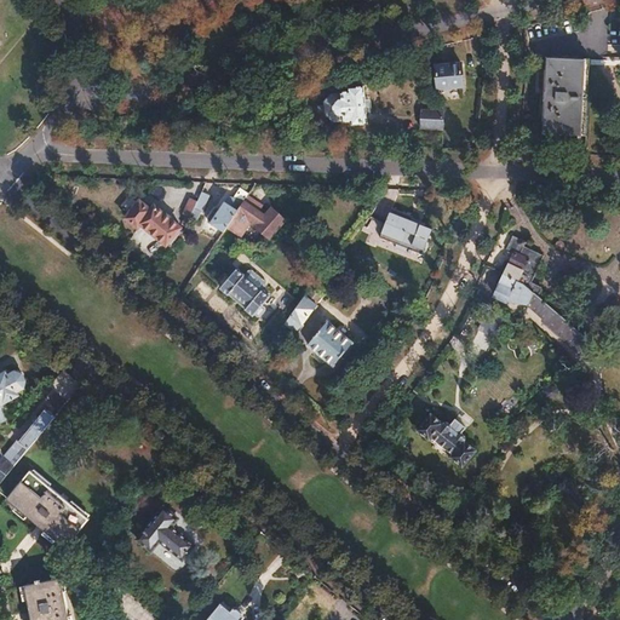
[(546,58),(543,133),(581,136),(586,61),(546,58)]
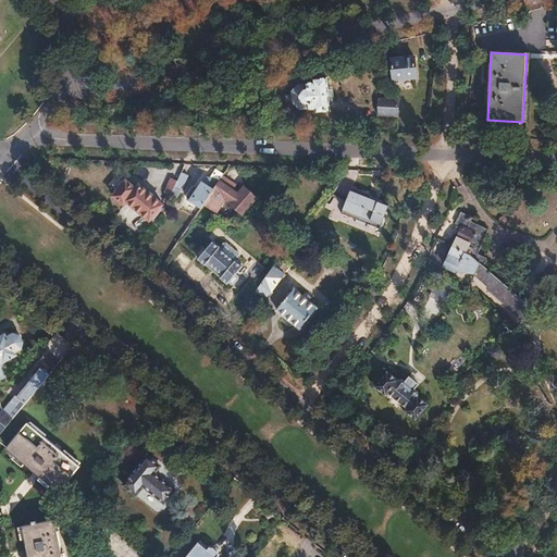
[(415,57),(391,60),(393,79),(417,78),(415,57)]
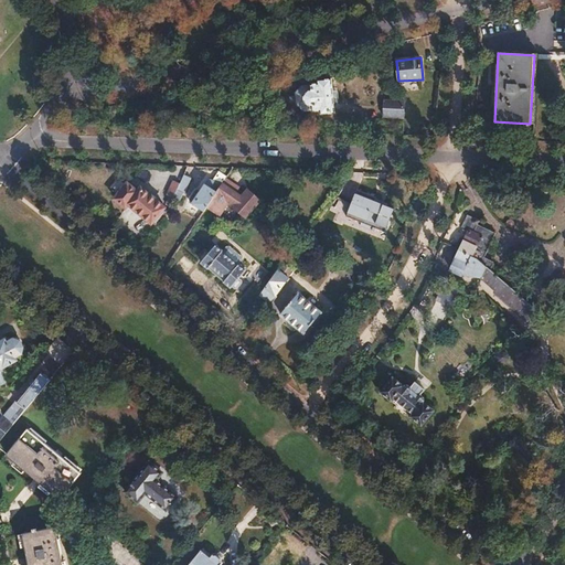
[(304,91),(302,95),(302,102),(306,106),(311,106),(311,112),(319,110),(320,115),(334,113),(331,78),(317,80),(317,84),(309,85),(309,91),(304,91)]
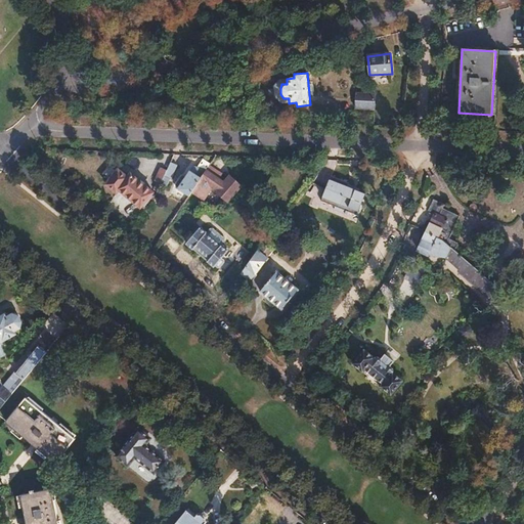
[(356,93),(356,108),(373,108),(374,108),(375,93),(374,93),(373,93),(373,88),(364,87),(364,93),(356,93)]
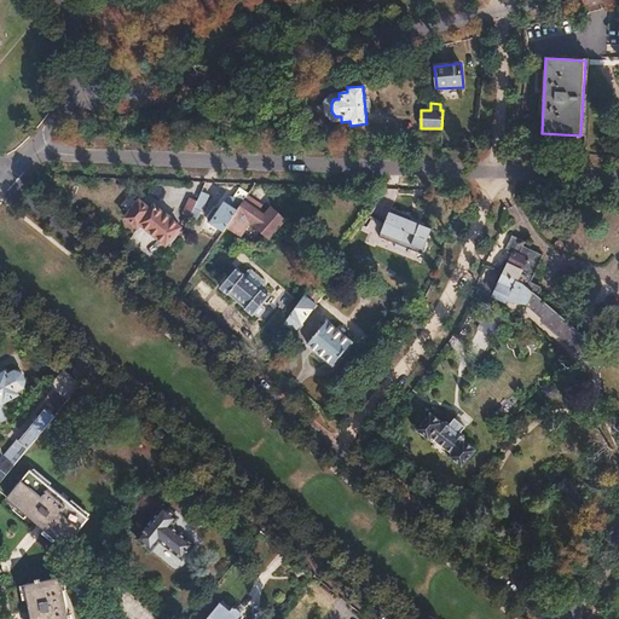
[(241,186),(233,197),(237,198),(244,189),(241,186)]
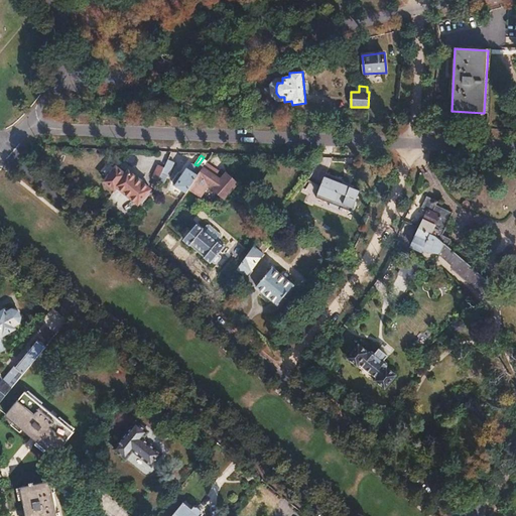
[(177,176),(173,182),(174,184),(177,187),(185,194),(188,188),(203,167),(206,163),(208,159),(204,157),(198,165),(195,164),(189,163),(181,175),(177,176)]
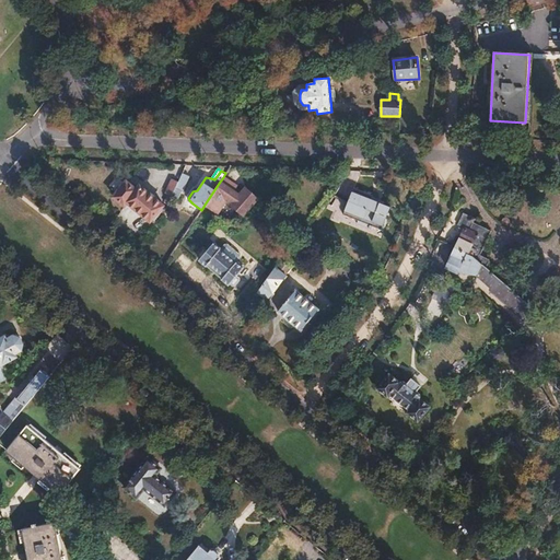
[(178,182),(174,190),(182,194),(188,179),(181,176),(178,182)]
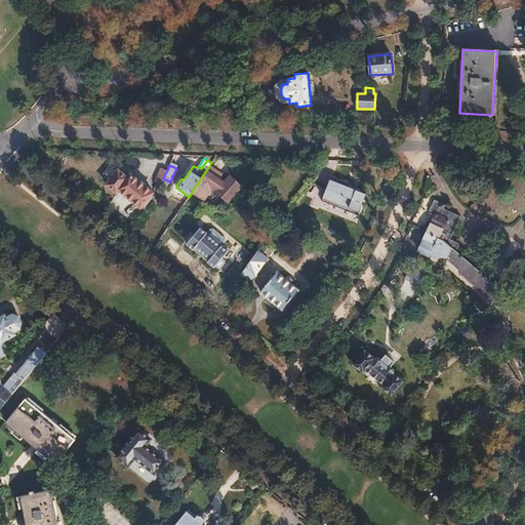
[(140,207),(142,205),(146,208),(150,202),(156,195),(153,193),(153,192),(154,192),(142,182),(131,173),(129,175),(128,176),(117,166),(105,182),(116,191),(118,188),(140,207)]
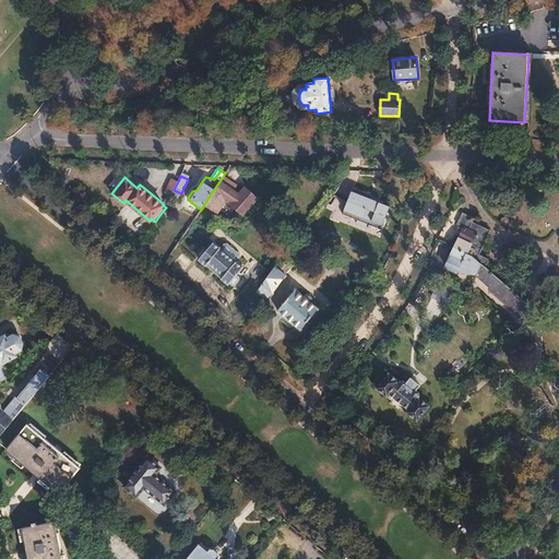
[(223,177),(219,181),(204,204),(217,213),(226,199),(232,203),(230,204),(244,215),(258,198),(245,187),(239,194),(234,191),(237,186),(223,177)]
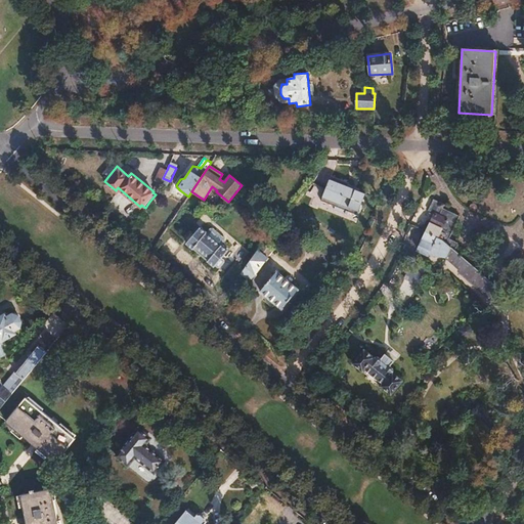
[(161,168),(155,181),(158,182),(155,188),(158,189),(163,178),(167,170),(161,168)]
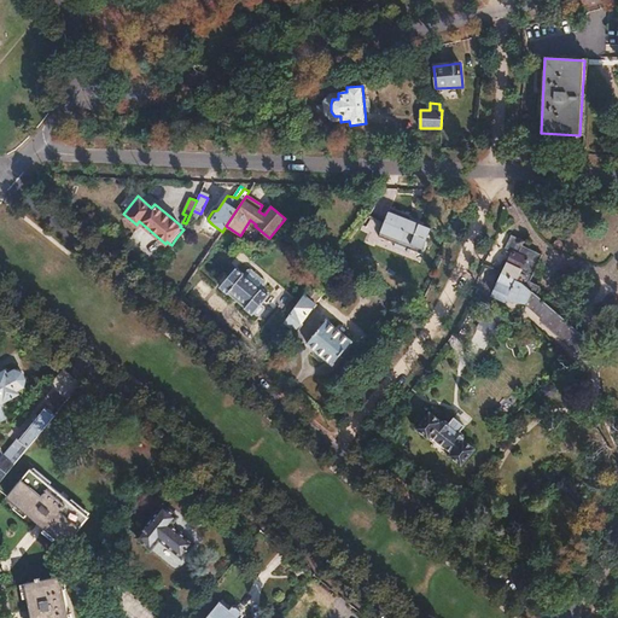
[(400,202),(385,229),(401,237),(398,240),(414,249),(417,245),(425,250),(437,227),(417,216),(420,211),(400,202)]
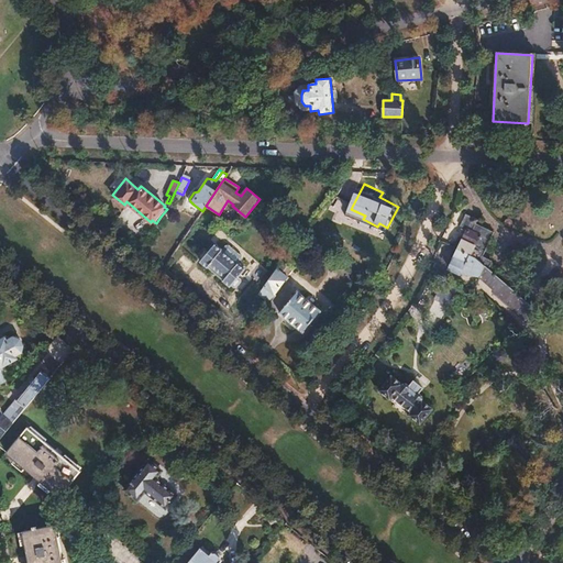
[(194,205),(189,210),(190,214),(195,218),(199,217),(202,211),(194,205)]
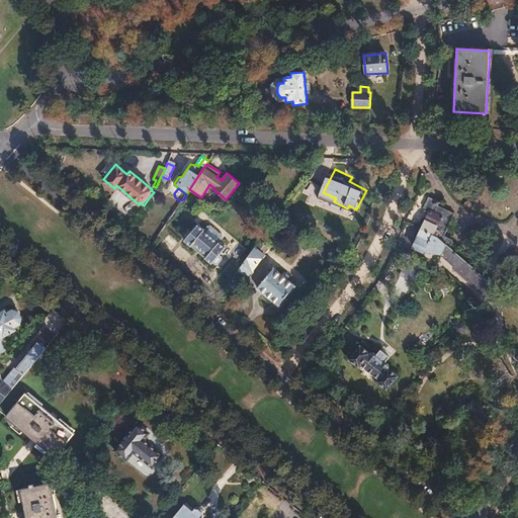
[(420,221),(417,227),(421,229),(432,235),(433,232),(438,234),(439,236),(438,237),(450,248),(451,244),(449,242),(442,238),(452,217),(436,209),(437,205),(433,203),(424,223),(420,221)]
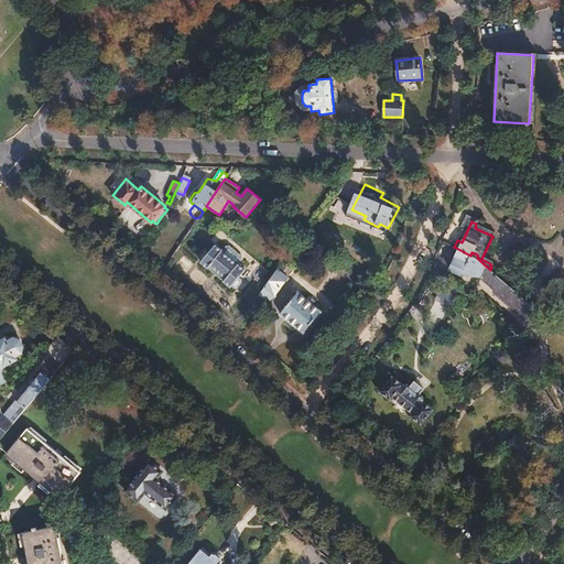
[(217,243),(202,262),(230,286),(231,285),(238,278),(246,269),(239,263),(238,264),(223,251),(224,250),(217,243)]
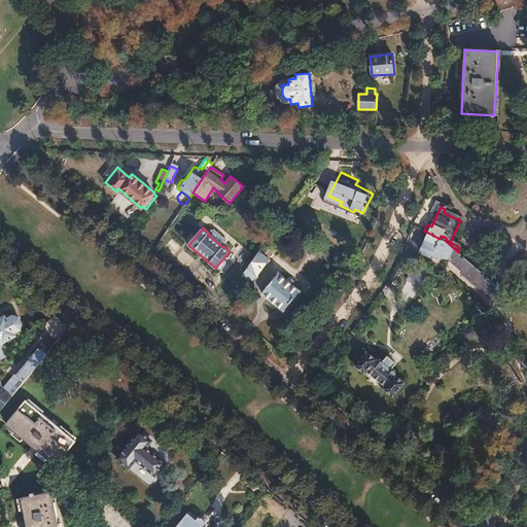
[(209,234),(208,235),(222,247),(223,246),(226,242),(226,239),(215,230),(212,230),(209,234)]
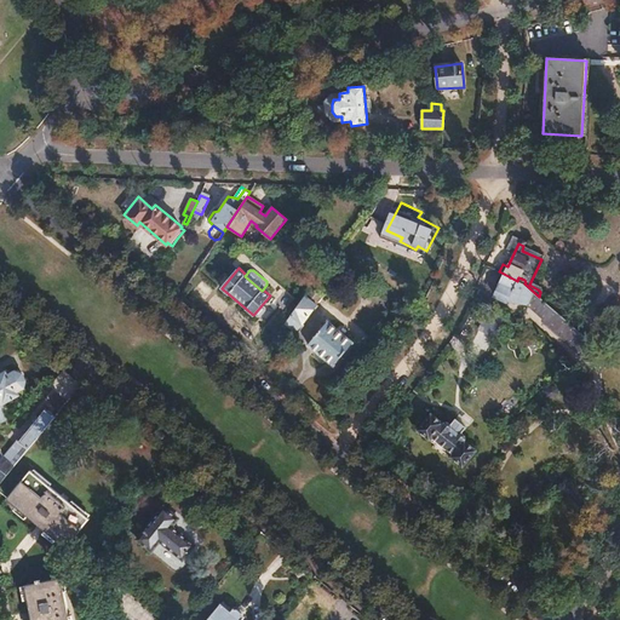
[(504,274),(494,296),(506,302),(507,299),(529,305),(530,304),(545,319),(545,320),(569,339),(575,328),(541,298),(539,297),(524,283),(526,282),(524,280),(518,277),(517,281),(504,274)]
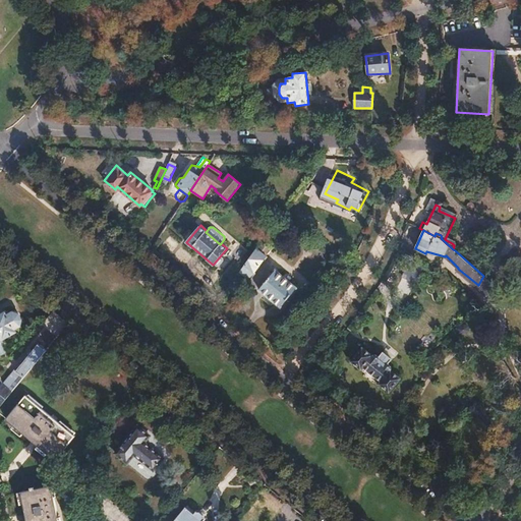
[(246,263),(239,273),(249,281),(255,273),(254,272),(264,259),(253,252),(246,263)]
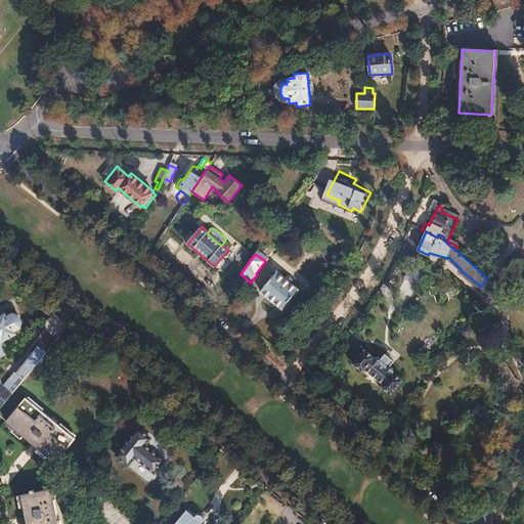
[(221,258),(215,265),(218,267),(220,267),(224,262),(224,260),(221,258)]
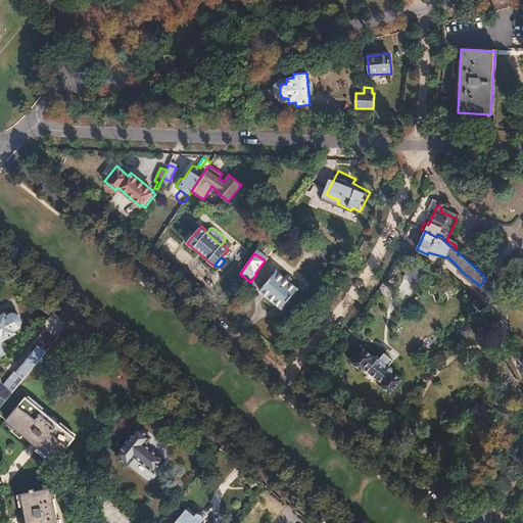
[(277,272),(259,291),(281,308),(297,289),(277,272)]
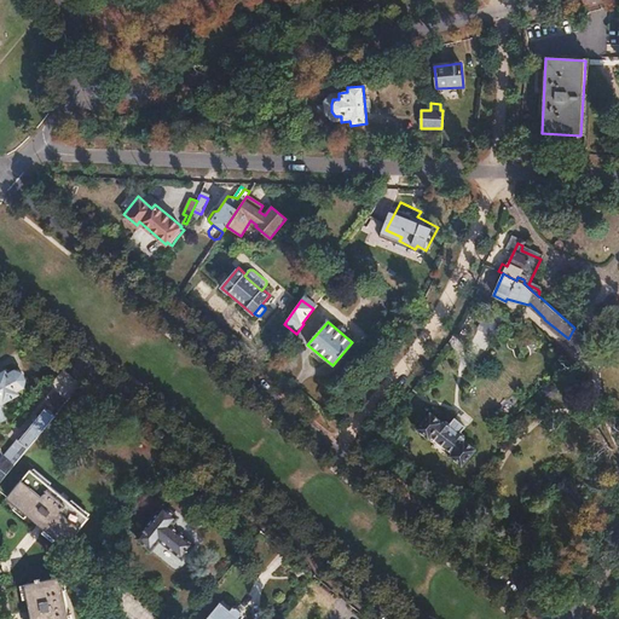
[(5,374),(0,375),(0,421),(11,416),(5,405),(18,397),(16,393),(23,389),(24,382),(21,374),(13,372),(6,376),(5,374)]
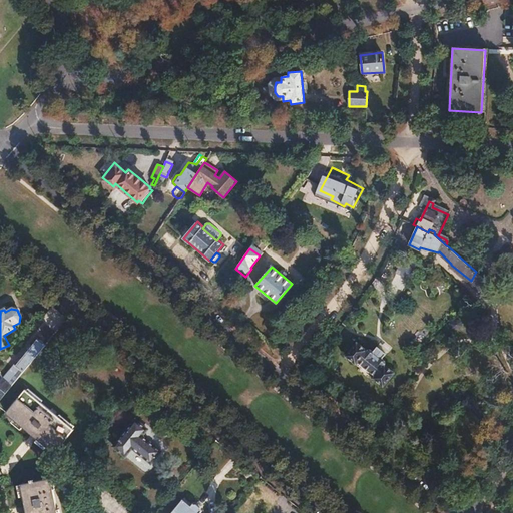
[(15,367),(3,382),(11,388),(43,347),(36,342),(17,366),(19,368),(17,370),(15,367)]
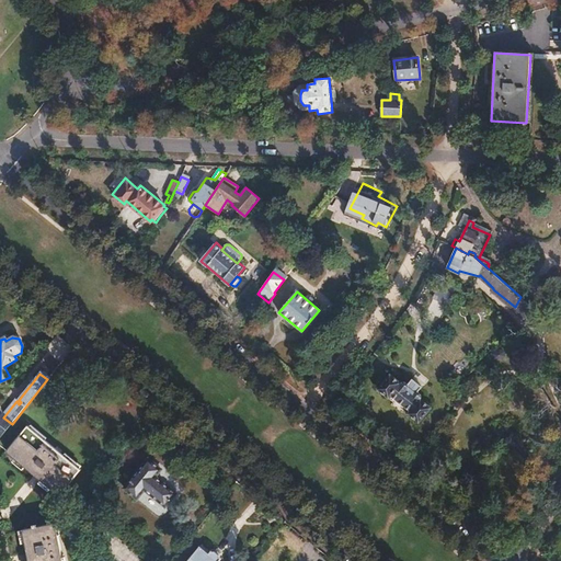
[(390,374),(378,389),(389,398),(391,395),(410,411),(408,414),(419,423),(431,408),(420,399),(422,397),(421,395),(416,391),(421,386),(413,378),(408,384),(405,380),(402,381),(400,382),(390,374)]
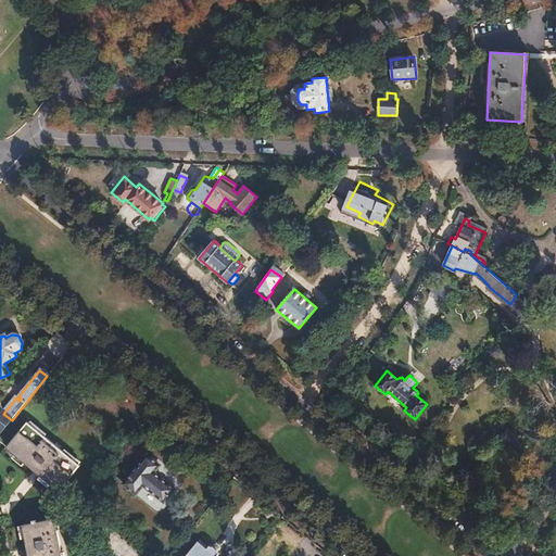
[(2,413),(0,415),(0,434),(12,420),(3,414),(2,413)]
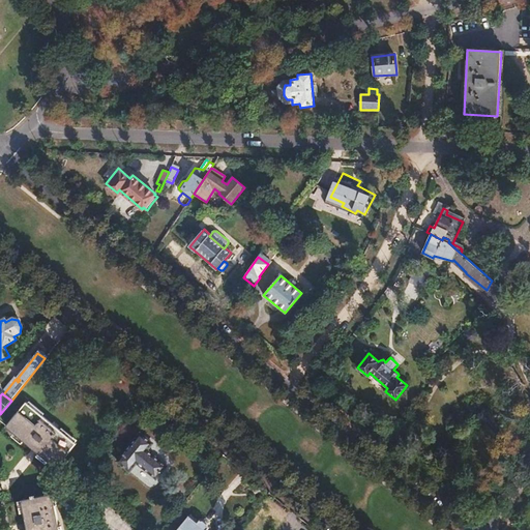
[(26,405),(6,429),(56,470),(76,446),(26,405)]
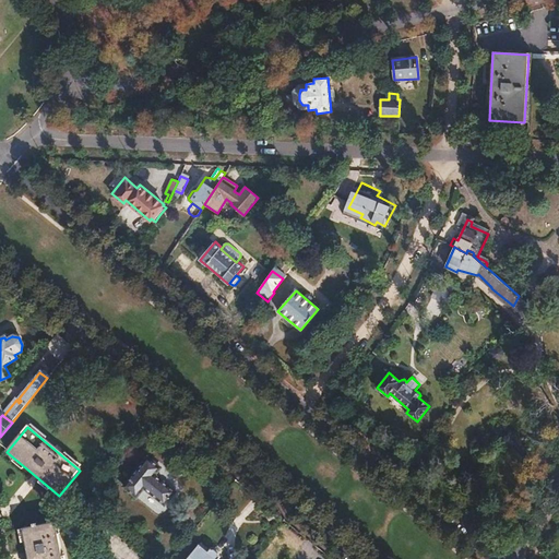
[(147,456),(123,485),(137,496),(144,487),(165,504),(175,491),(154,474),(161,467),(147,456)]
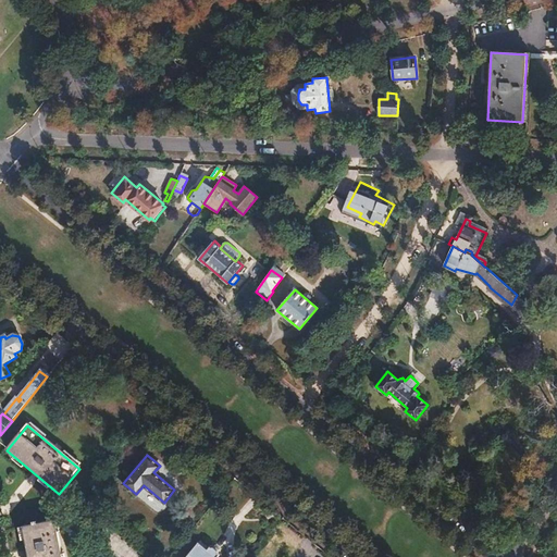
[(61,556),(54,522),(23,529),(28,556),(61,556)]
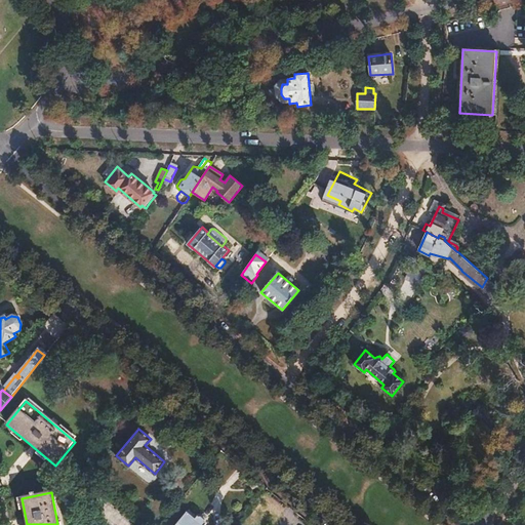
[(204,524),(188,511),(175,524),(204,524)]
